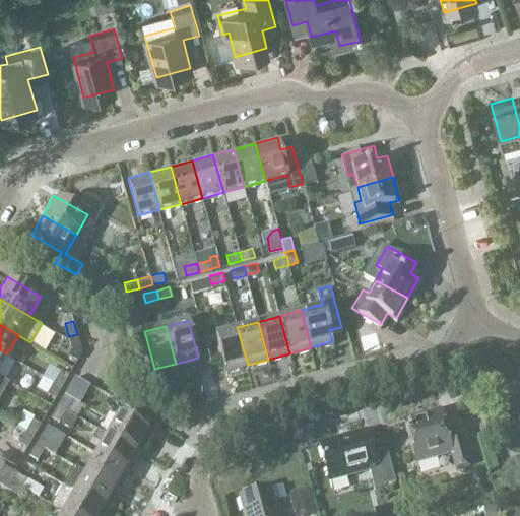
[(225,371),(248,365),(237,327),(215,333),(225,371)]
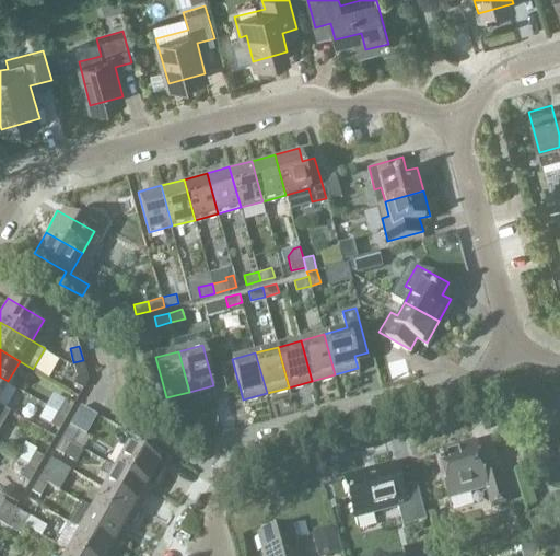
[(88,378),(86,373),(83,360),(73,362),(77,374),(72,381),(73,382),(69,390),(78,394),(88,378)]
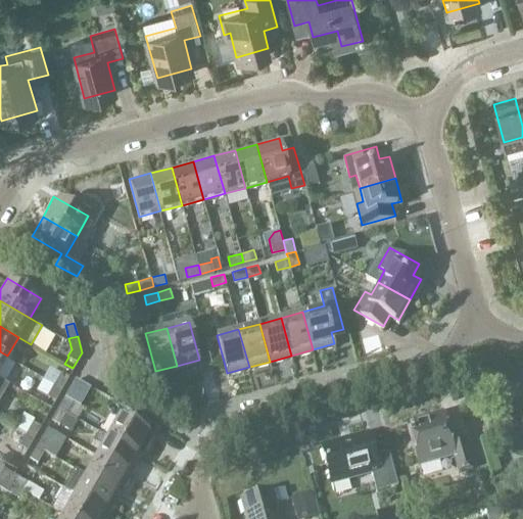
[(68,375),(61,371),(53,366),(46,378),(54,383),(62,387),(68,375)]
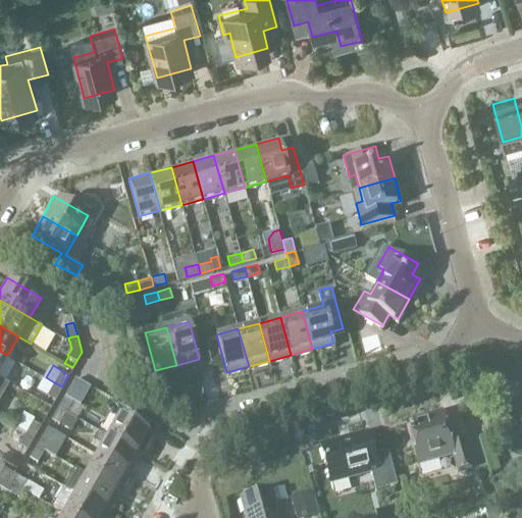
[(55,398),(62,386),(54,382),(47,394),(55,398)]
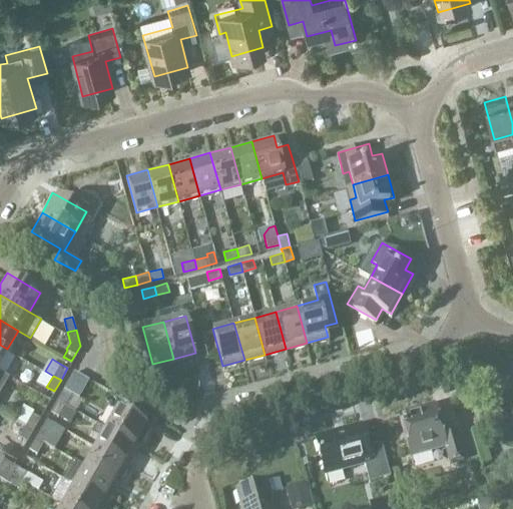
[(57,399),(65,404),(71,392),(63,388),(57,399)]
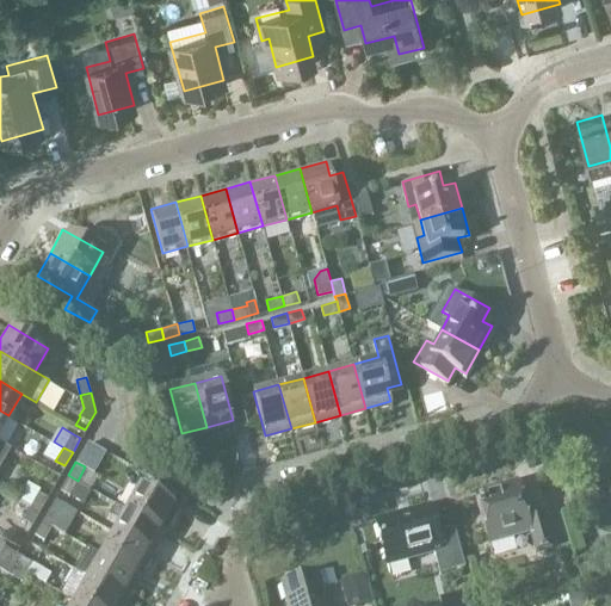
[(69,494),(78,481),(68,475),(60,489),(69,494)]
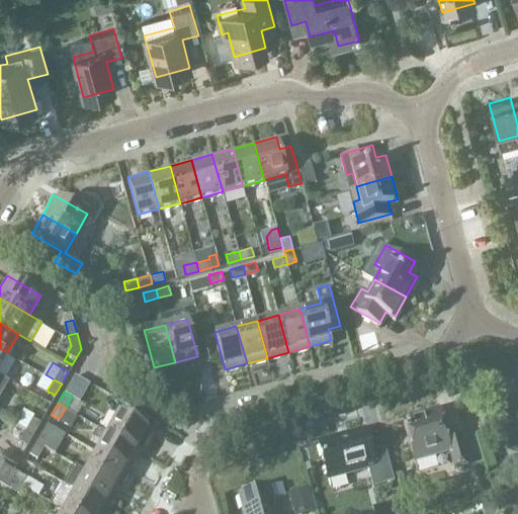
[(454,465),(467,461),(459,432),(446,435),(438,407),(403,417),(415,458),(449,448),(454,465)]
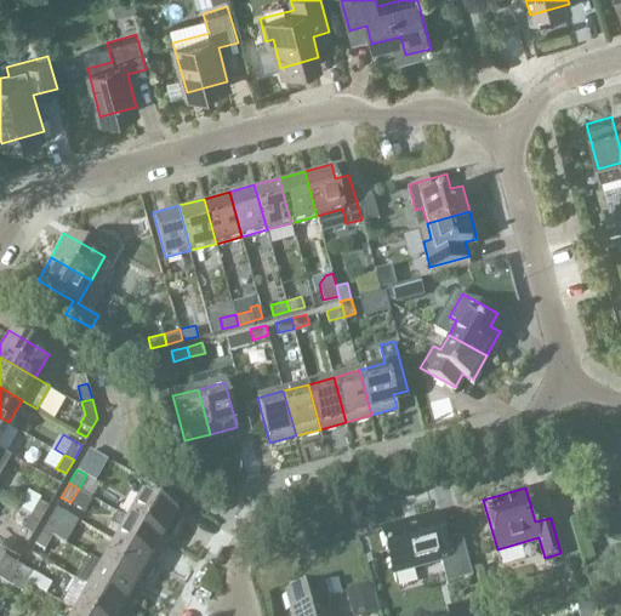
[(127,517),(169,540),(182,515),(141,492),(127,517)]
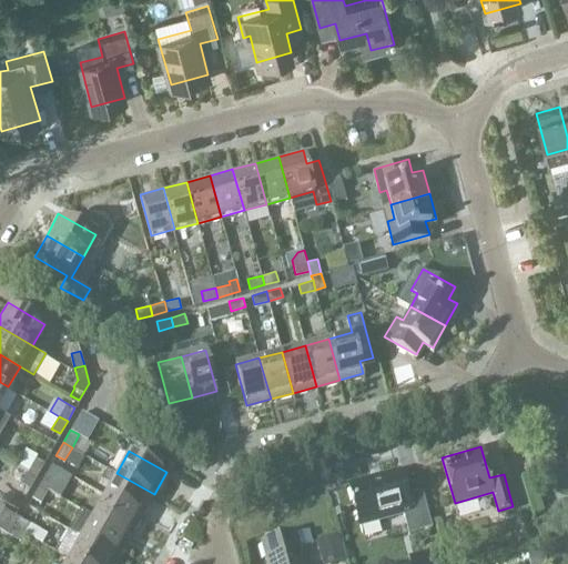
[(37,474),(44,462),(36,456),(28,470),(37,474)]
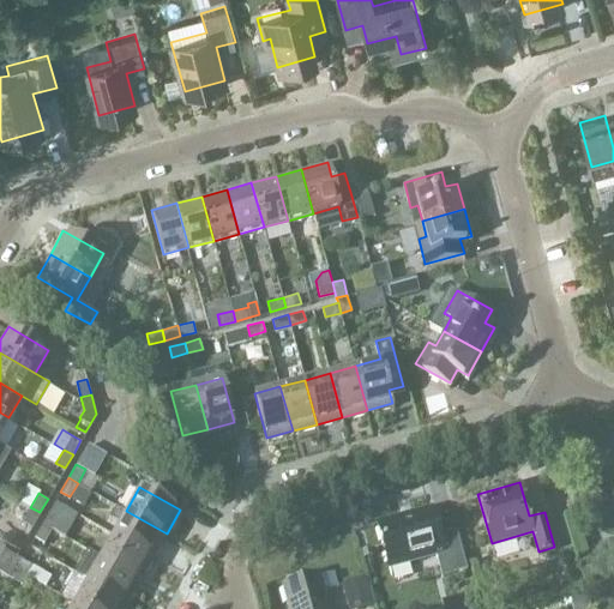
[(32,526),(40,512),(30,507),(23,522),(32,526)]
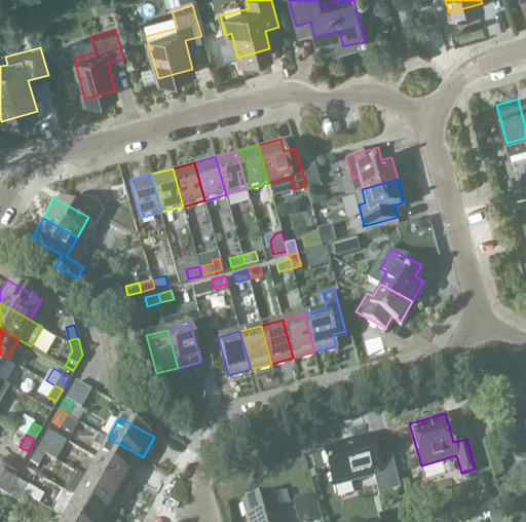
[(378,492),(401,486),(391,453),(376,457),(370,435),(324,447),(333,483),(373,472),(378,492)]
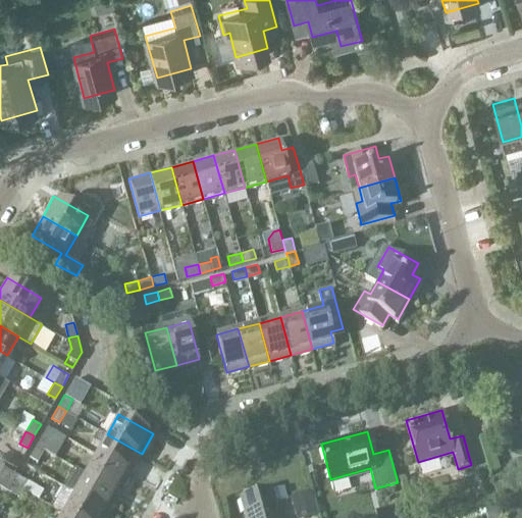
[(36,445),(44,449),(51,437),(43,432),(36,445)]
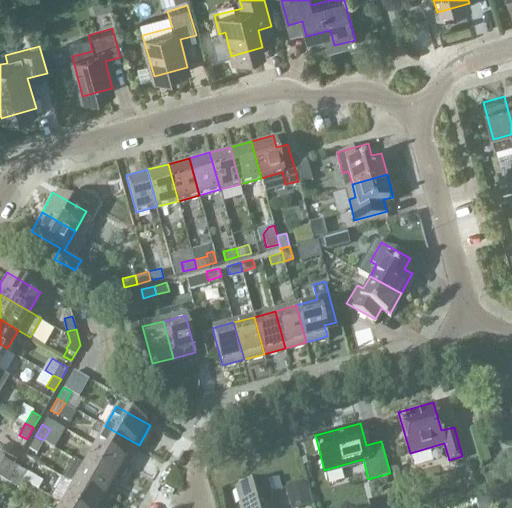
[(128,464),(139,445),(105,426),(95,444),(128,464)]
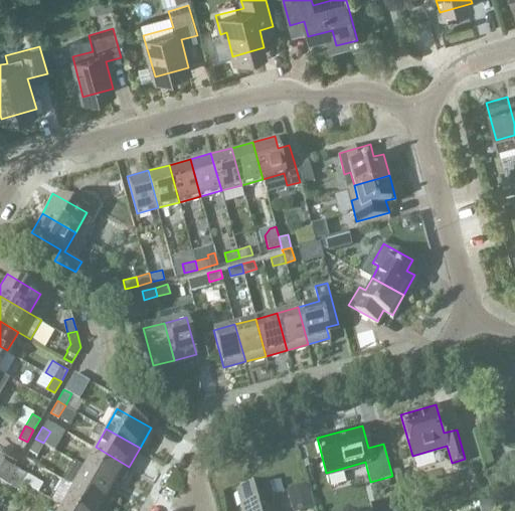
[(37,455),(43,443),(35,439),(29,450),(37,455)]
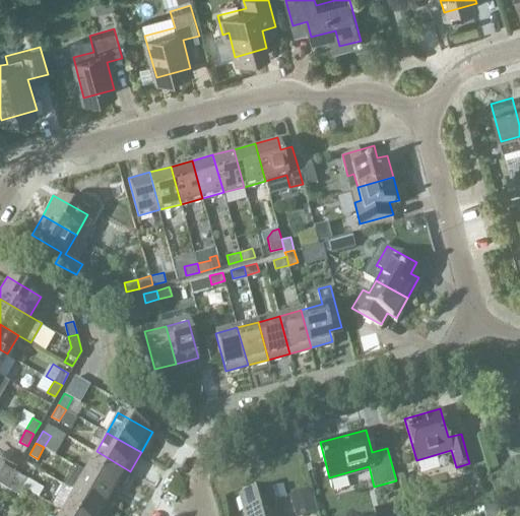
[(119,490),(130,471),(96,451),(85,470),(119,490)]
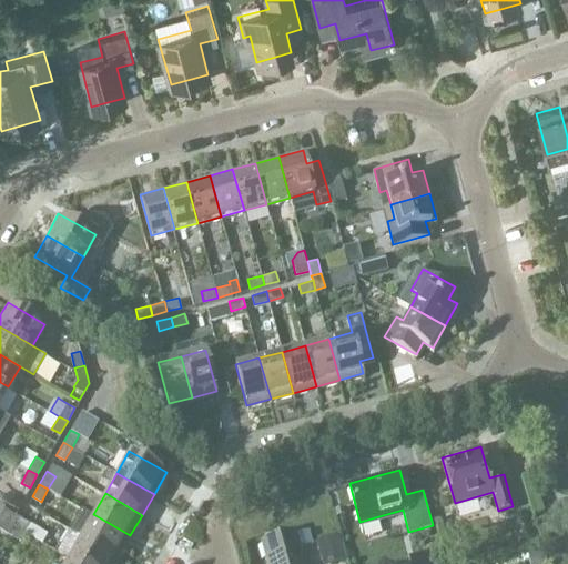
[(18,515),(14,513),(4,507),(0,516),(12,524),(18,515)]
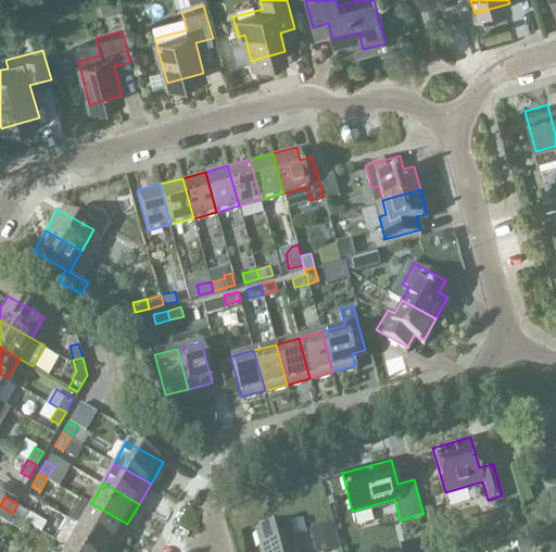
[(116,544),(127,524),(91,503),(79,524),(116,544)]
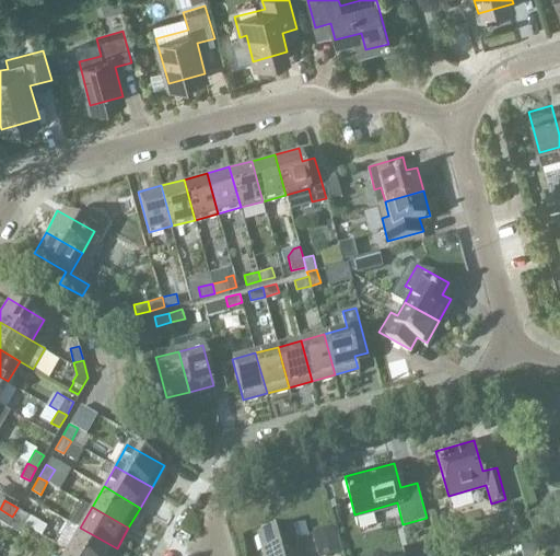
[(35,518),(21,509),(18,508),(12,517),(25,523),(31,526),(35,518)]
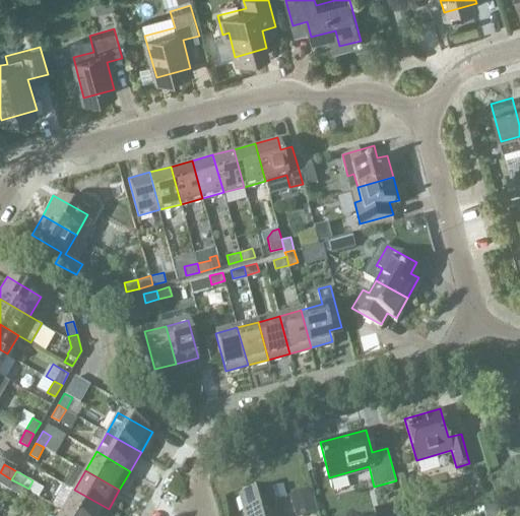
[(0,482),(7,488),(11,479),(0,472),(0,482)]
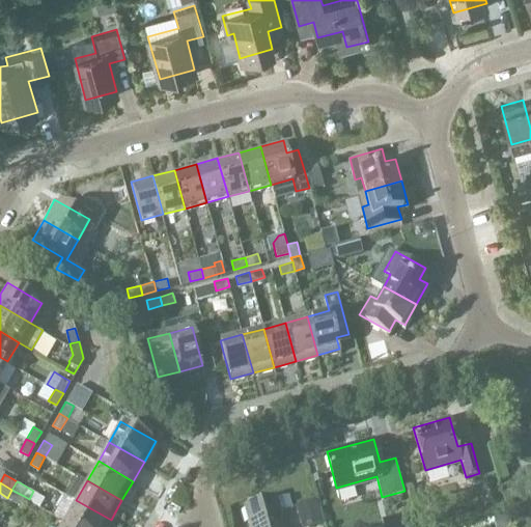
[(19,504),(24,496),(11,490),(7,498),(19,504)]
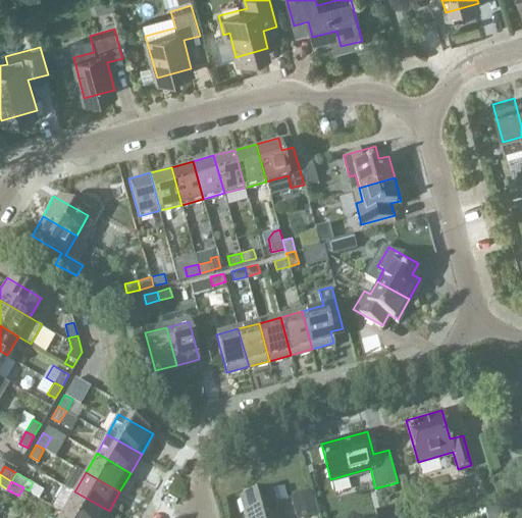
[(285,517),(283,517),(278,517),(271,487),(241,496),(246,517),(285,517)]
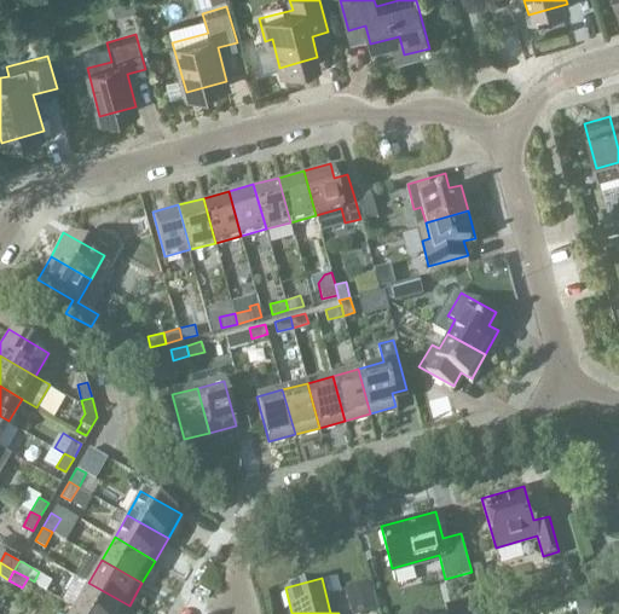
[(91,613),(123,613),(129,606),(88,583),(76,606),(91,613)]
